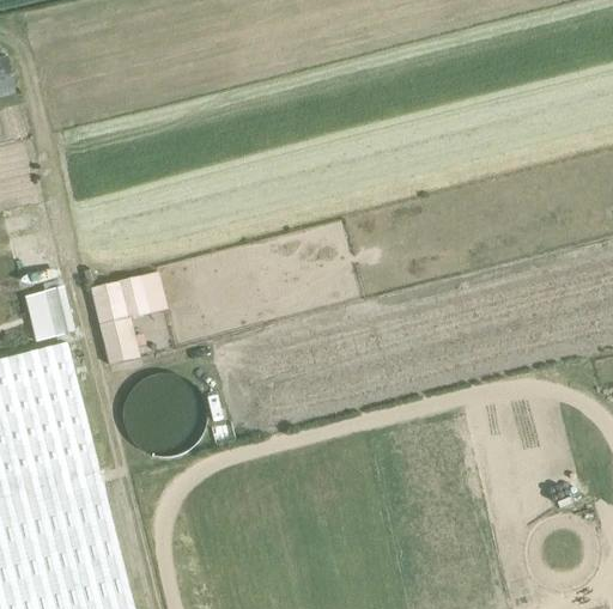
[(0,140),(30,134),(23,101),(0,104),(0,140)]
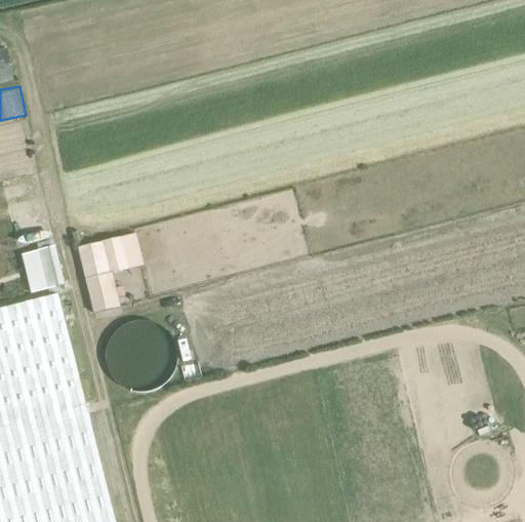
[(93,312),(119,306),(111,271),(127,268),(120,236),(78,246),(93,312)]
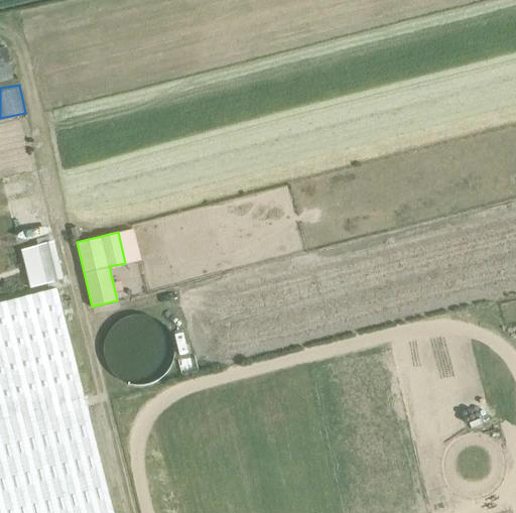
[(46,282),(62,278),(53,240),(37,244),(46,282)]
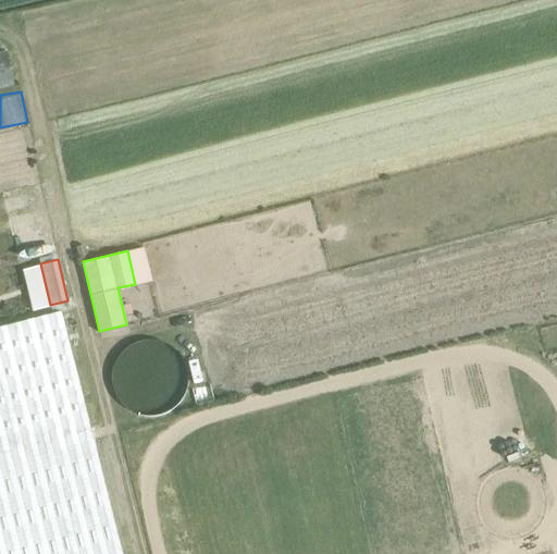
[(0,553),(123,553),(61,310),(0,325),(0,553)]
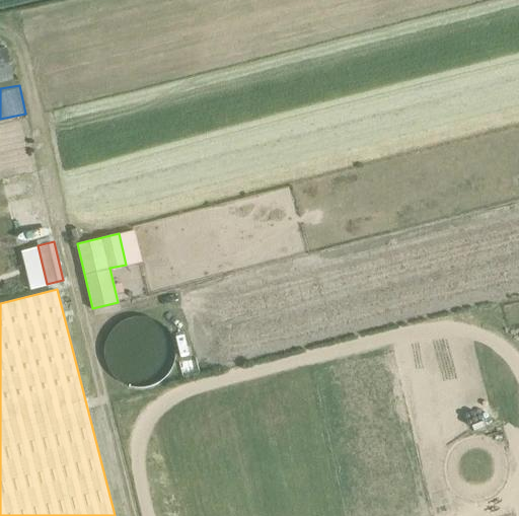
[(176,350),(176,349),(176,343),(174,337),(171,330),(167,326),(162,322),(157,319),(149,317),(142,317),(133,319),(127,322),(122,326),(117,333),(115,339),(113,344),(113,350),(114,356),(115,361),(119,368),(123,372),(128,376),(133,379),(139,381),(146,381),(153,380),(159,378),(163,375),(168,372),(172,366),(174,362),(176,356),(176,350)]
